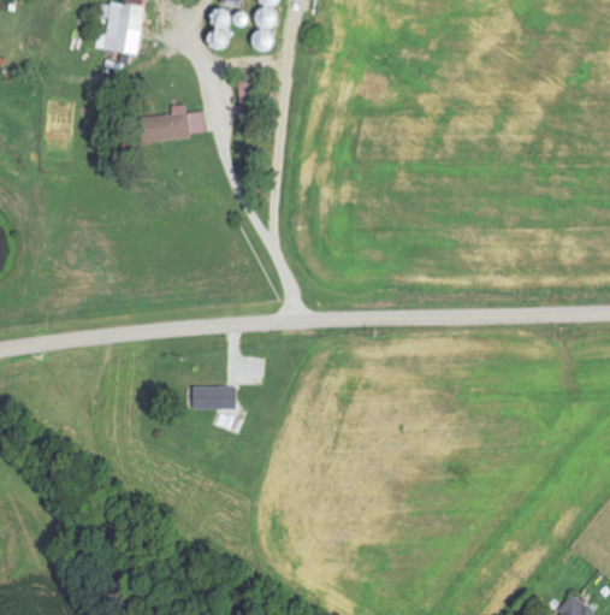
[(137,54),(143,0),(129,0),(128,5),(111,3),(106,33),(95,31),(93,48),(137,54)]
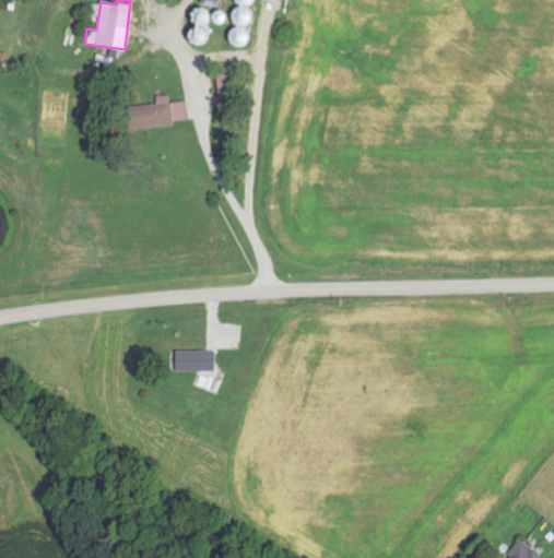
[(233,47),(239,47),(250,40),(243,26),(251,21),(251,16),(246,8),(255,1),(254,0),(235,0),(239,8),(233,9),(234,23),(237,28),(227,30),(230,40),(233,47)]
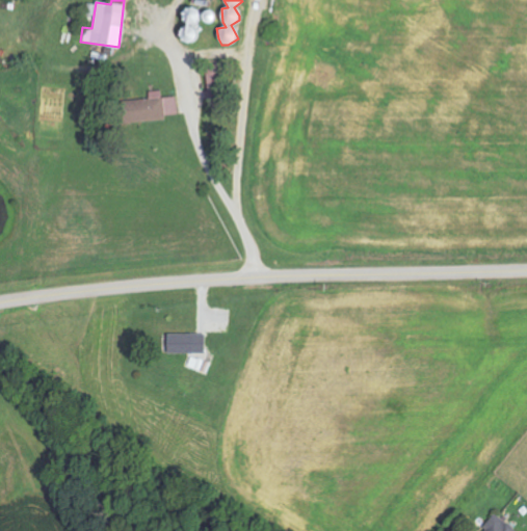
[(218,103),(215,75),(206,76),(208,104),(218,103)]
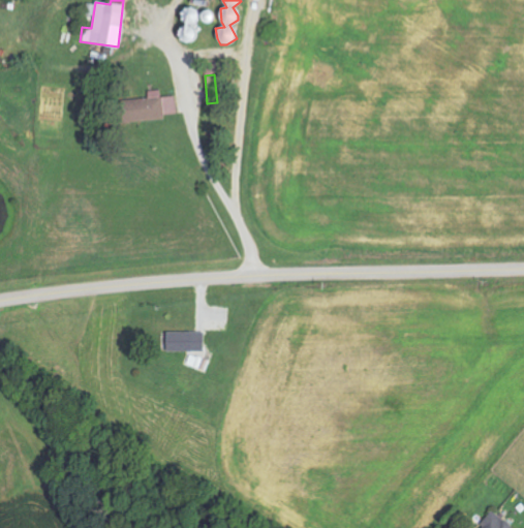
[(174,96),(159,97),(158,90),(147,90),(147,98),(132,100),(133,120),(176,117),(174,96)]
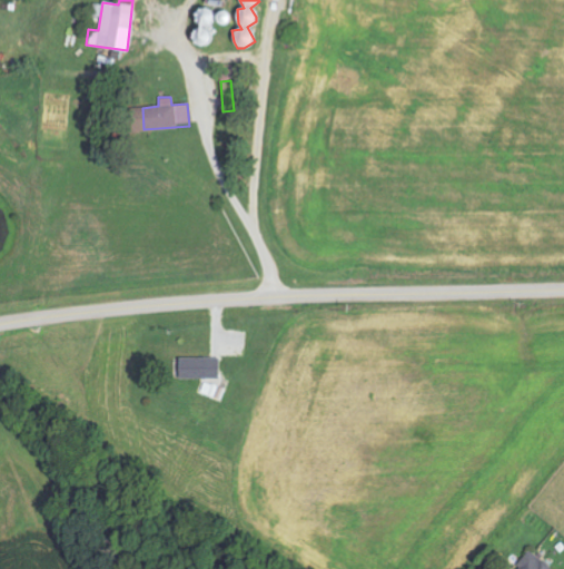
[(218,359),(179,359),(179,379),(218,379),(218,359)]
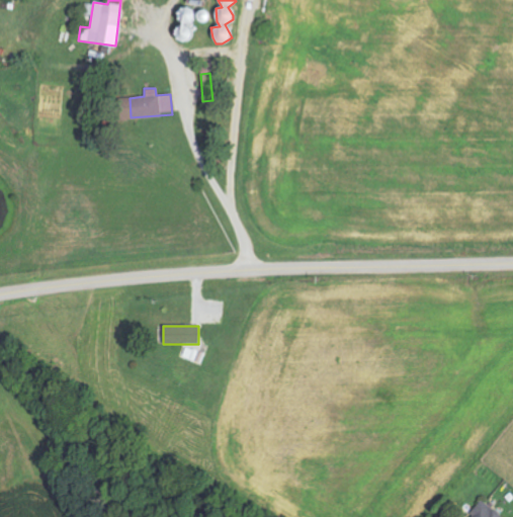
[(502,516),(481,501),(467,516),(502,516)]
